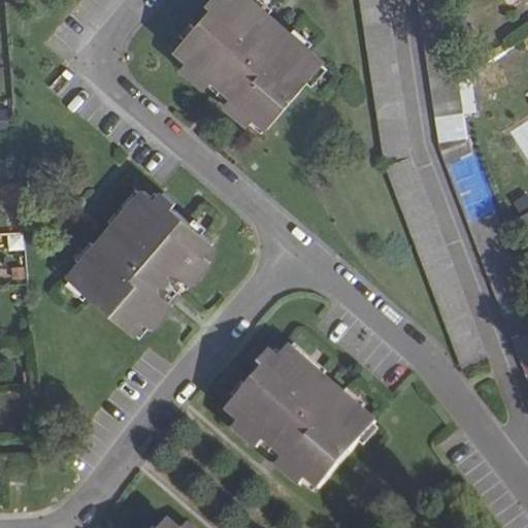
[(7,0),(0,0),(0,11),(8,11),(7,0)]
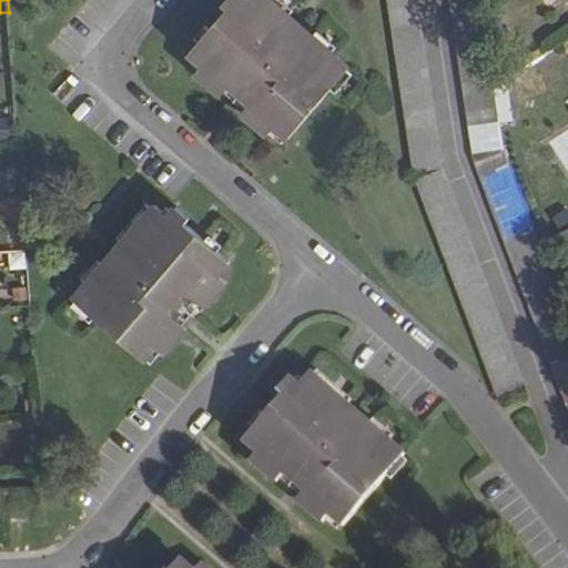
[(269,135),(274,128),(288,140),(351,66),(272,0),(229,0),(224,6),(229,9),(189,56),(202,67),(195,74),(222,97),(230,88),(250,105),(243,113),(269,135)]
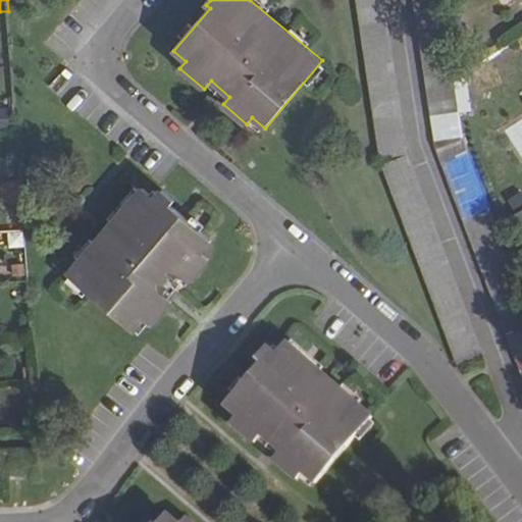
[(356,0),(380,158),(409,154),(384,0),(356,0)]
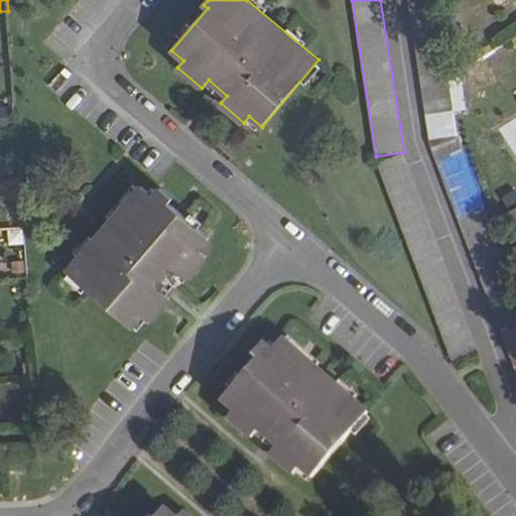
[(408,0),(430,140),(457,137),(445,61),(435,0),(408,0)]
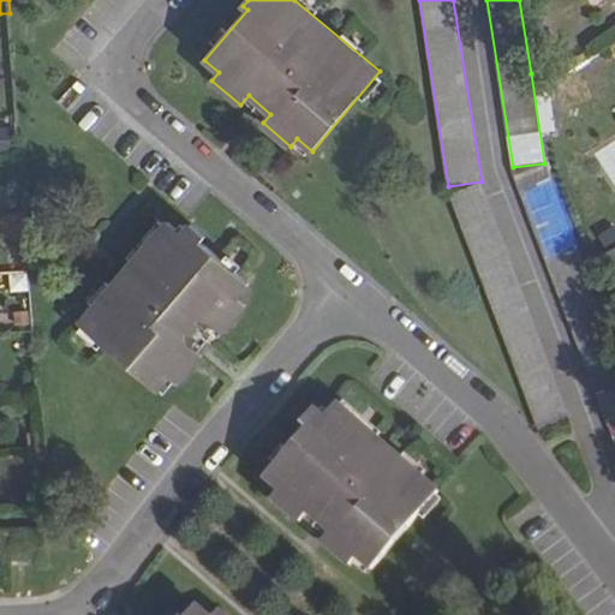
[(15,133),(0,135),(0,153),(16,153),(15,133)]
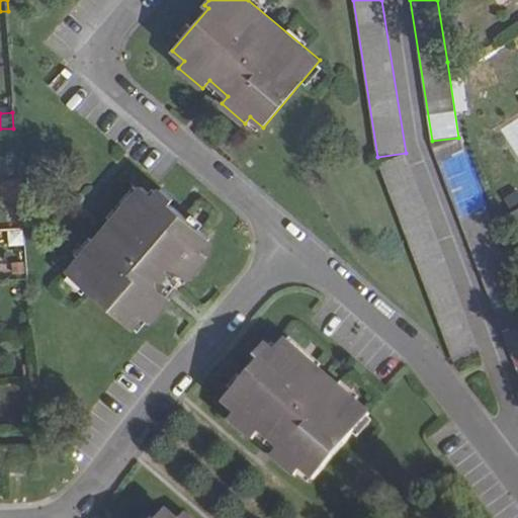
[(13,163),(0,164),(0,175),(14,174),(13,163)]
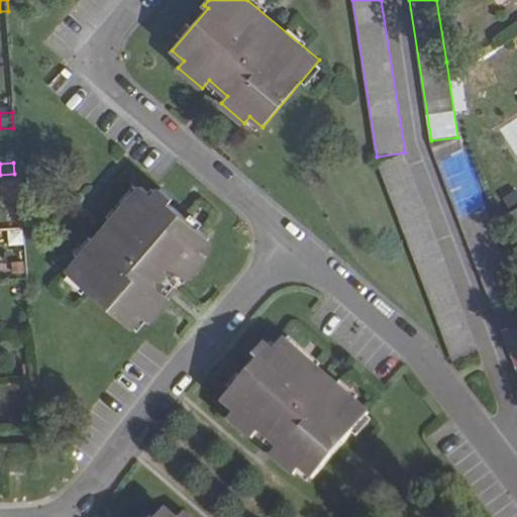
[(160,187),(150,196),(141,187),(68,272),(133,329),(143,317),(149,323),(171,298),(164,293),(179,274),(187,280),(207,255),(200,249),(210,237),(169,203),(173,198),(160,187)]
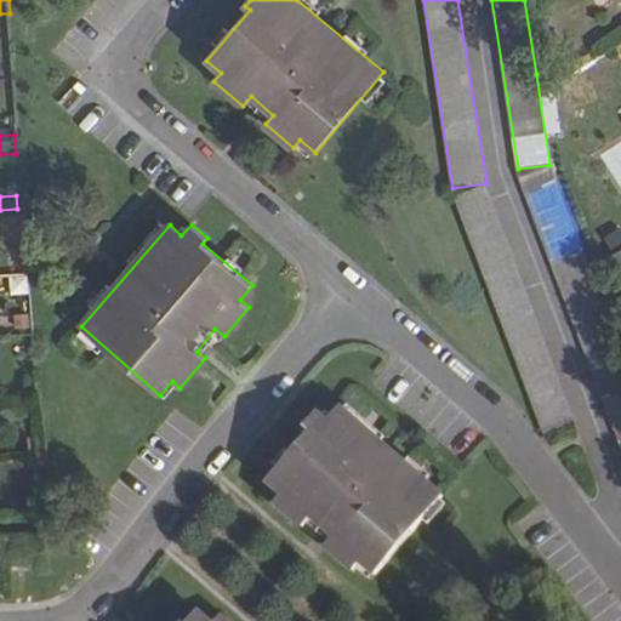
[(360,563),(375,577),(443,497),(341,409),(329,422),(324,417),(267,484),(281,496),(274,505),(302,530),(312,519),(334,539),(326,548),(353,571),(360,563)]
